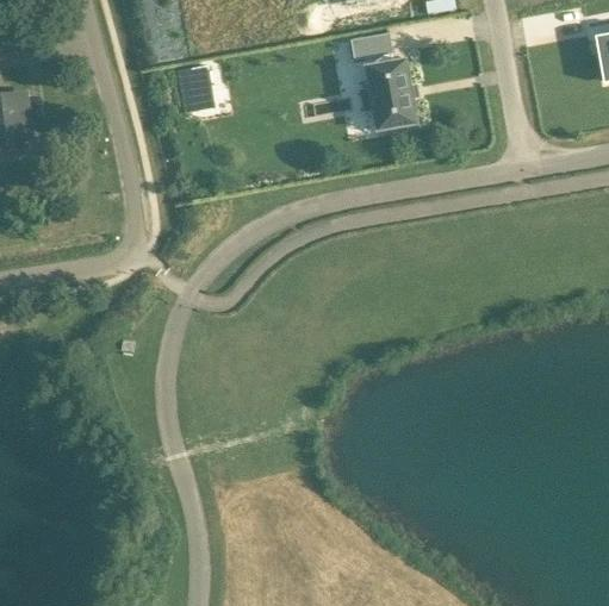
[(389,31),(350,38),(354,57),(392,51),(389,31)]
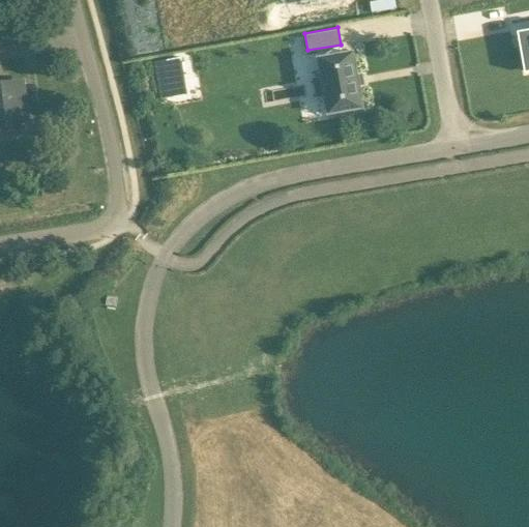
[(528,30),(519,32),(526,69),(528,67),(528,30)]
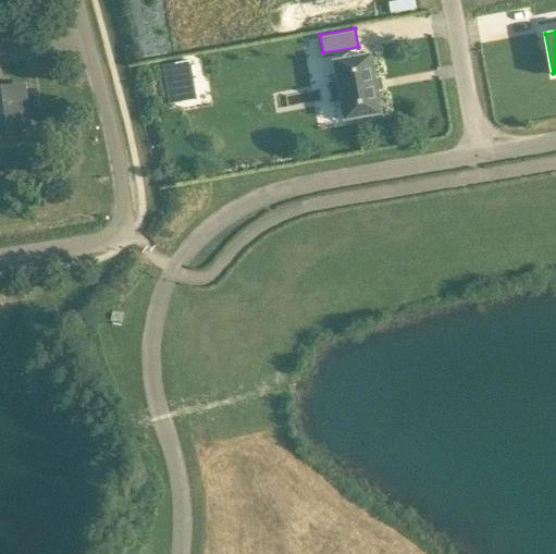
[(344,119),(381,112),(370,53),(333,60),(334,62),(337,79),(329,82),(332,100),(341,98),(344,115),(344,119)]
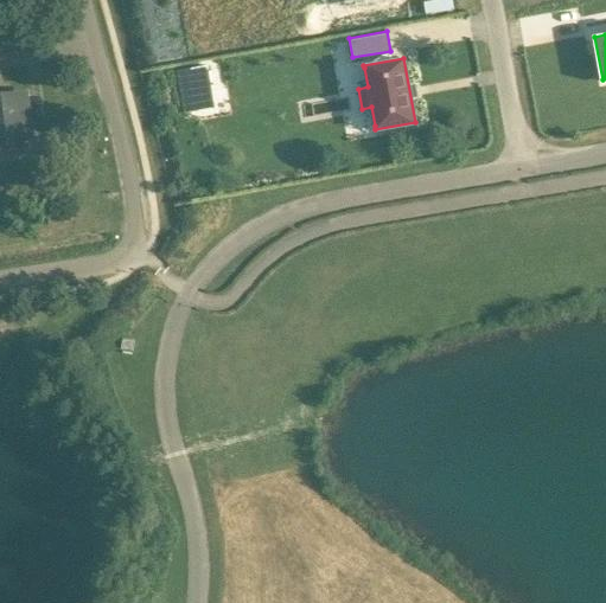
[(210,84),(206,63),(176,68),(179,89),(183,110),(196,108),(192,88),(210,84)]
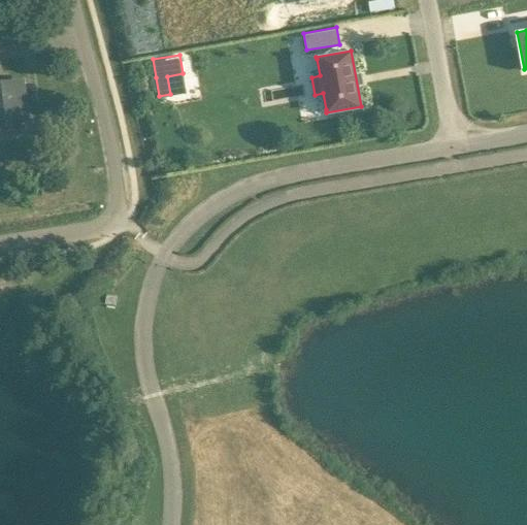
[(0,125),(28,122),(22,75),(0,77),(0,125)]
